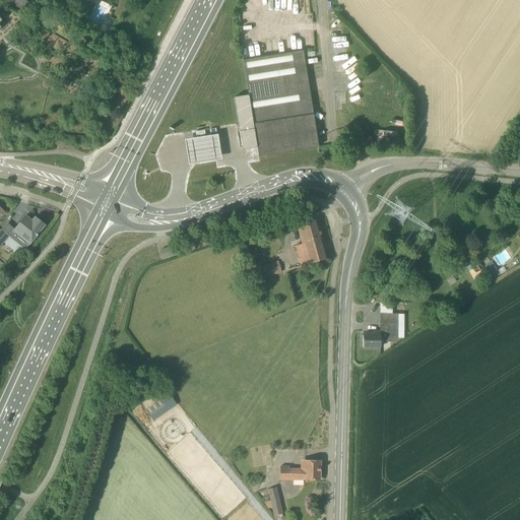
[(90,16),(96,3),(87,0),(86,0),(81,12),(90,16)]
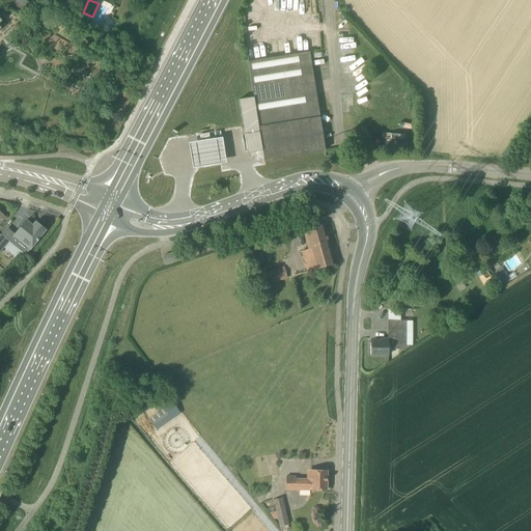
[(42,3),(34,5),(32,10),(40,16),(46,6),(42,3)]
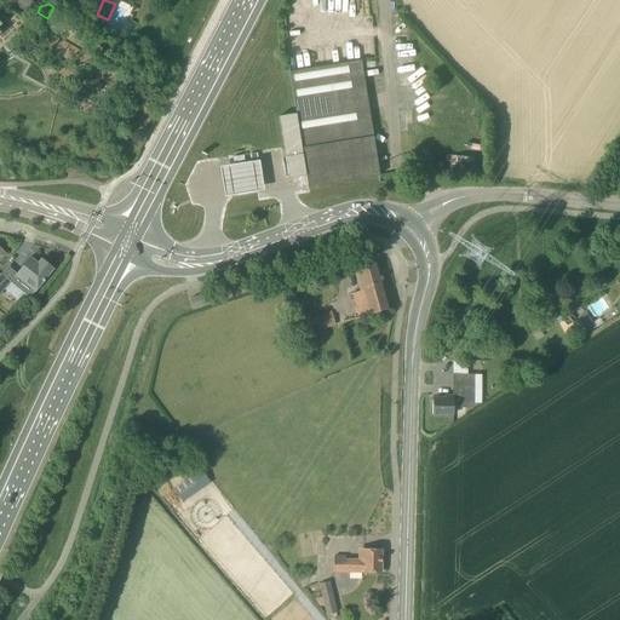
[(379,176),(378,166),(361,61),(290,72),(296,114),(279,116),(286,164),(283,165),(286,176),(305,173),(305,176),(306,176),(308,187),(379,176)]
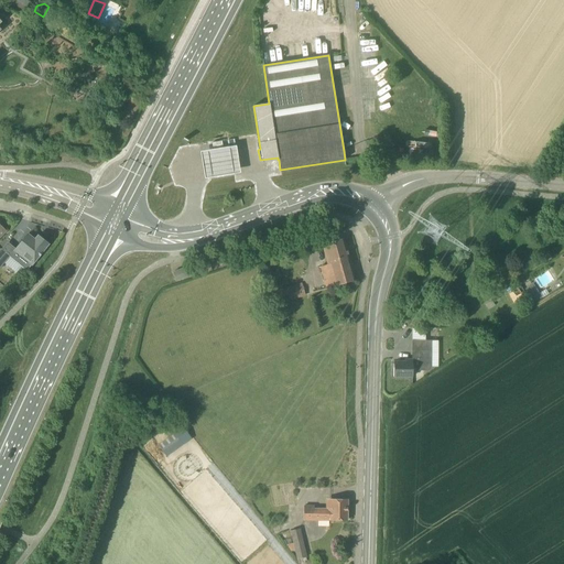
[(205,177),(239,172),(235,147),(201,152),(205,177)]
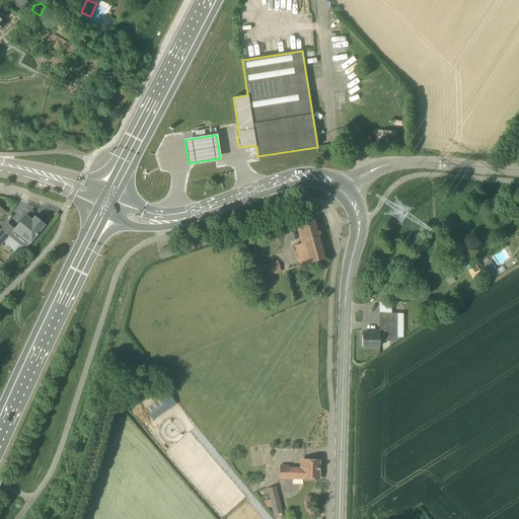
[(24,249),(28,244),(29,244),(45,225),(34,217),(31,220),(25,215),(13,231),(12,231),(9,235),(1,229),(0,229),(0,246),(9,236),(24,249)]
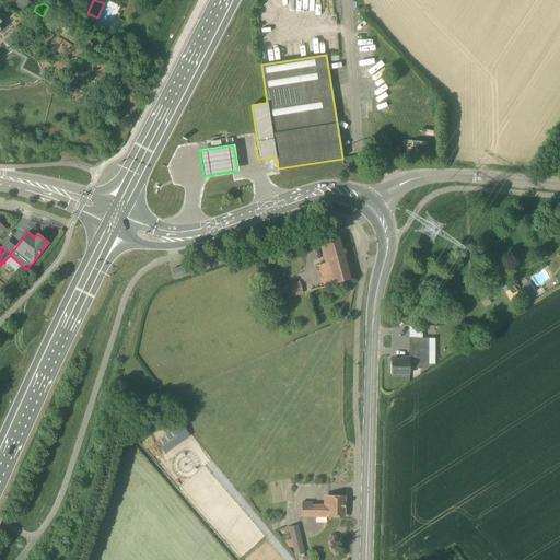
[(324,287),(352,279),(340,237),(323,243),(328,263),(318,265),(324,287)]
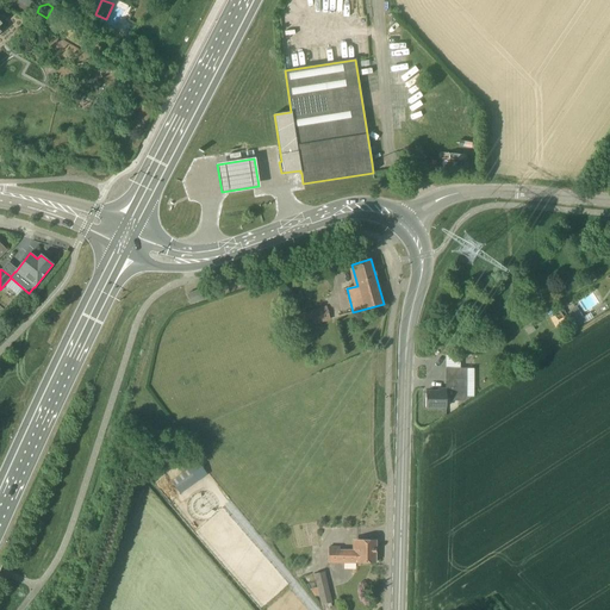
[(190,304),(205,298),(201,290),(186,296),(190,304)]
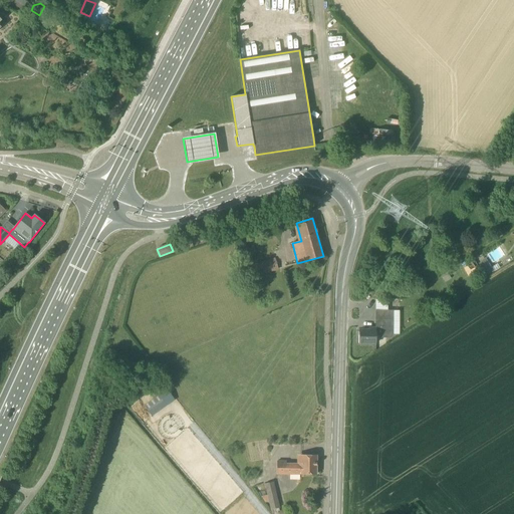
[(254,277),(277,270),(274,258),(250,265),(254,277)]
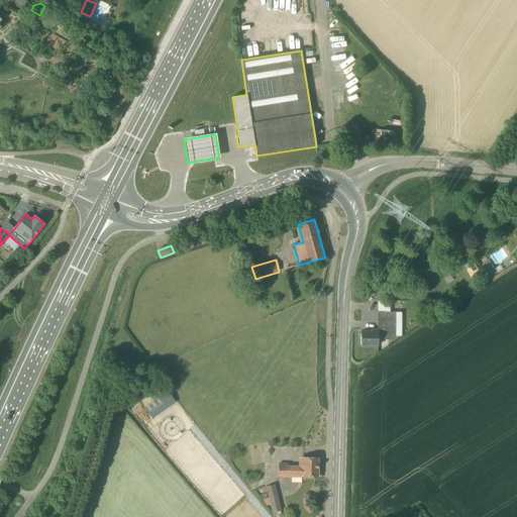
[(489,262),(482,267),(489,278),(497,273),(489,262)]
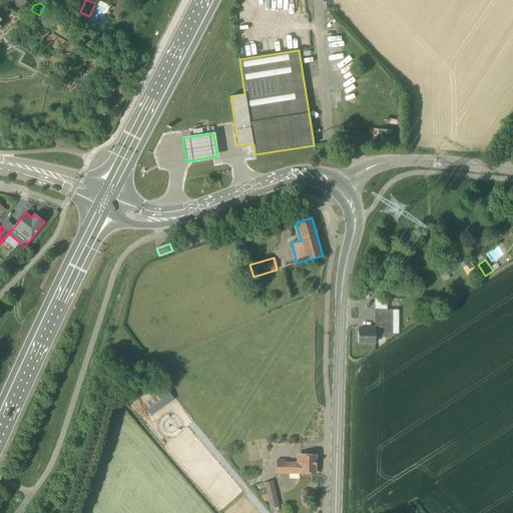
[(392,311),(382,310),(376,310),(375,328),(368,328),(368,330),(358,330),(358,343),(375,343),(375,335),(379,336),(381,337),(389,337),(392,335),(392,311)]
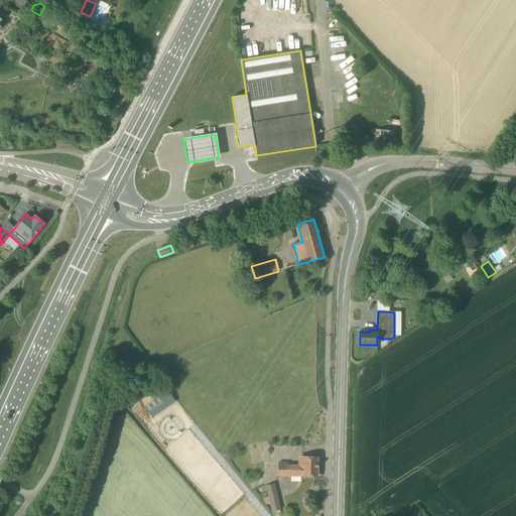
[(160,396),(145,407),(152,418),(167,407),(160,396)]
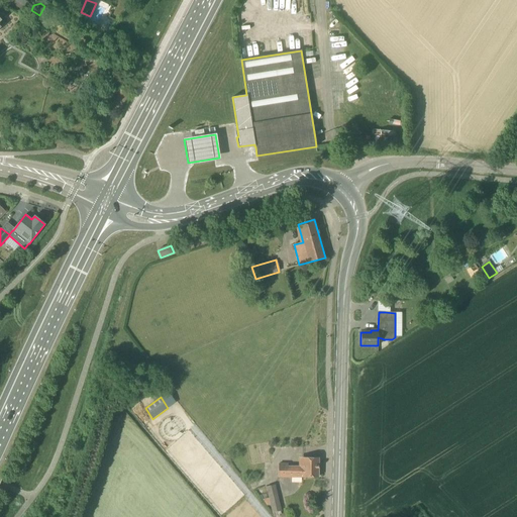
[(318,477),(318,458),(302,458),(298,458),(299,466),(288,466),(288,463),(278,463),(278,477),(294,477),(318,477)]
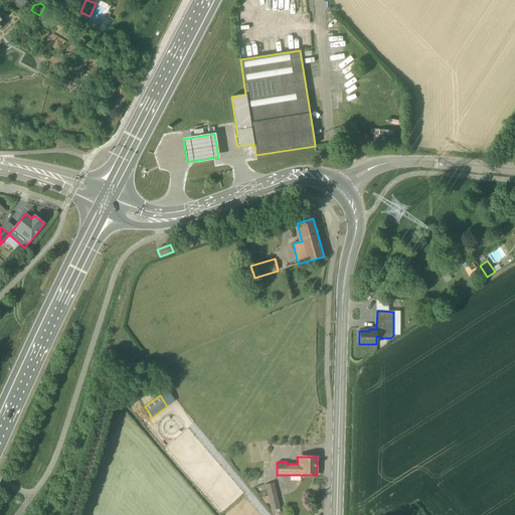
[(280,509),(275,483),(265,485),(268,496),(262,498),(267,504),(270,503),(271,511),(280,509)]
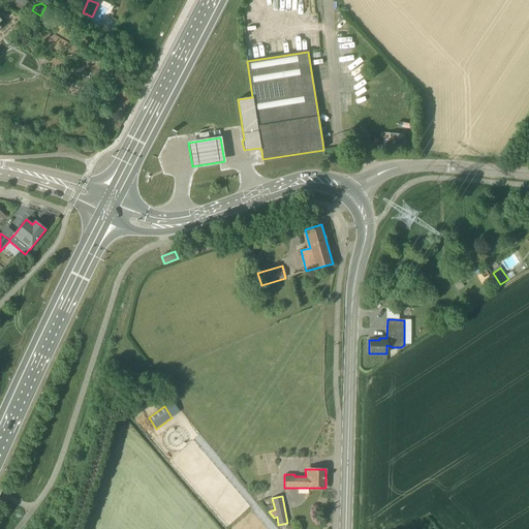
All buildings are outlined.
